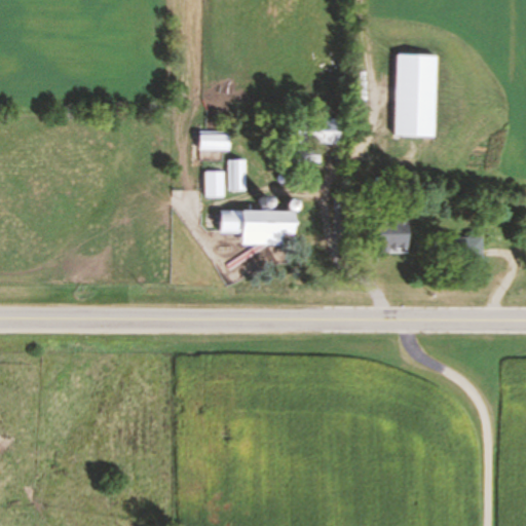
[(438,55),(398,54),(396,136),(436,137),(438,55)]
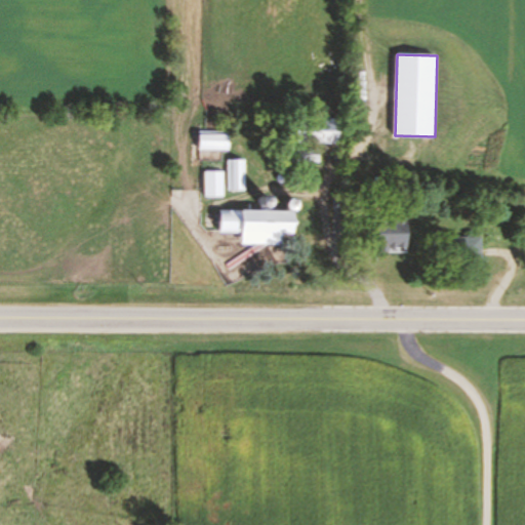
[(340,144),(340,122),(297,122),(297,144),(340,144)]
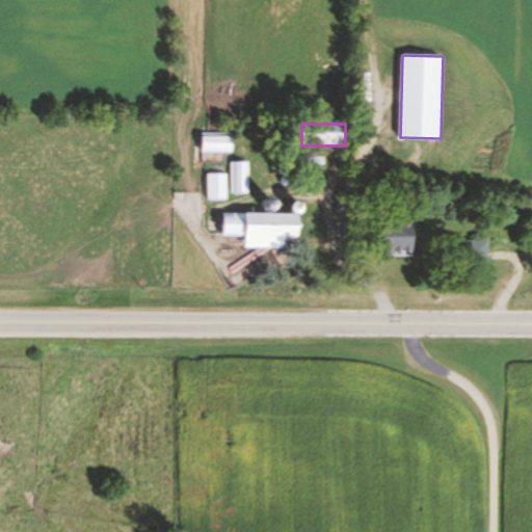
[(233,153),(233,134),(202,134),(202,153),(233,153)]
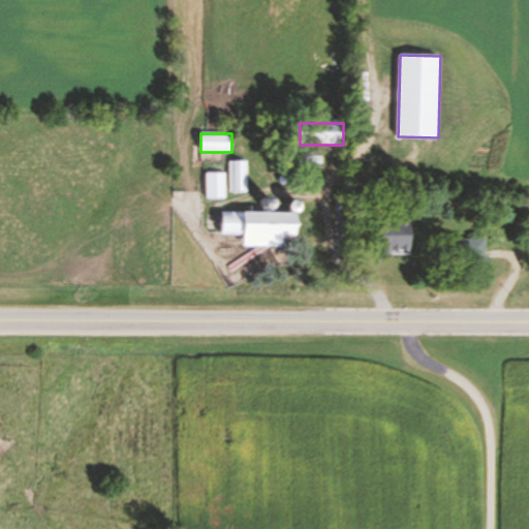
[(323,152),(294,152),(294,164),(323,164),(323,152)]
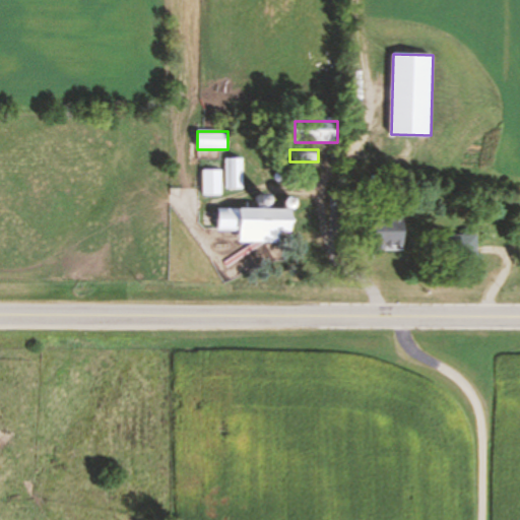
[(229,188),(243,188),(243,158),(229,158),(229,188)]
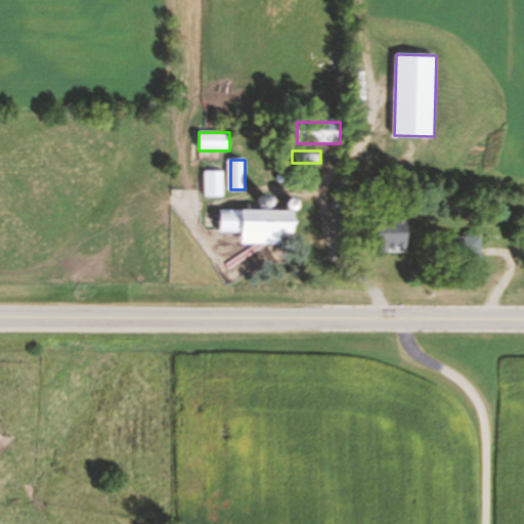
[(224,172),(205,172),(205,195),(224,195),(224,172)]
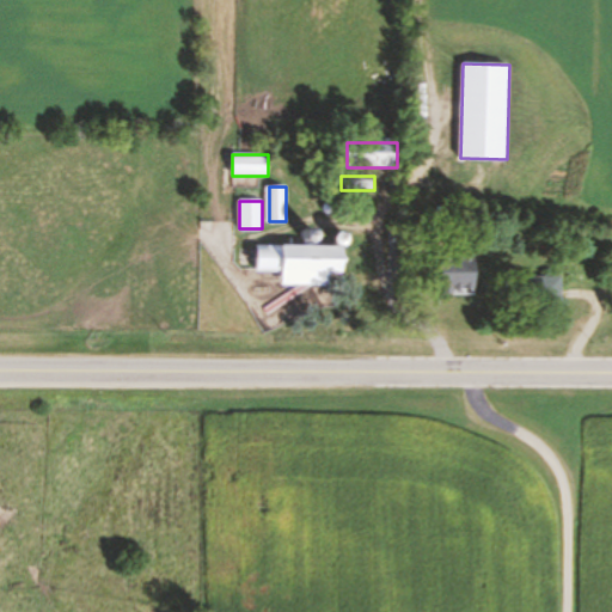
[(256,271),(343,273),(343,246),(256,245),(256,271)]
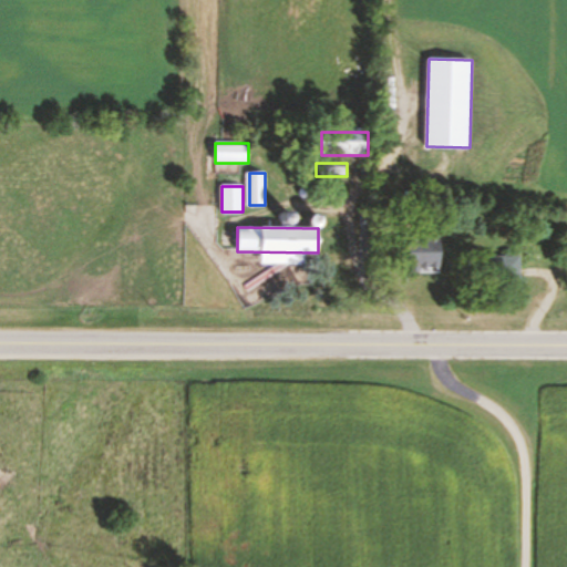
[(406,272),(441,272),(441,236),(408,236),(406,272)]
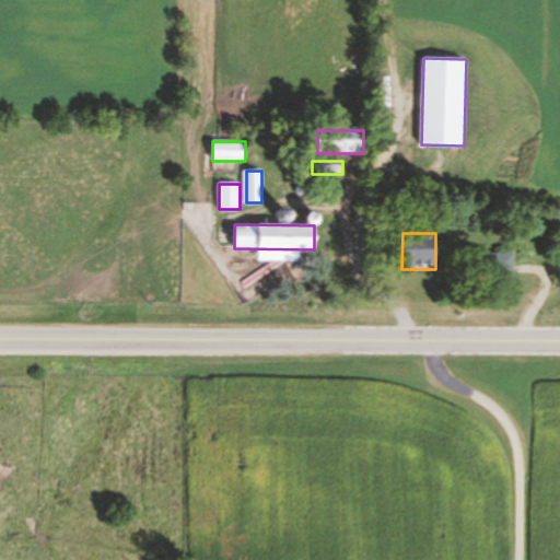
[(514,254),(474,254),(474,277),(514,277),(514,254)]
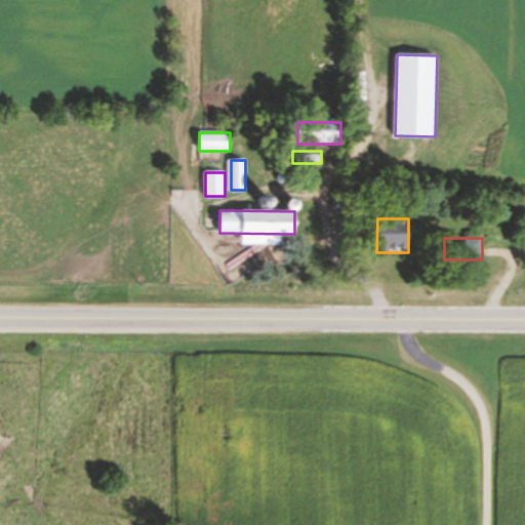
All buildings are outlined.
